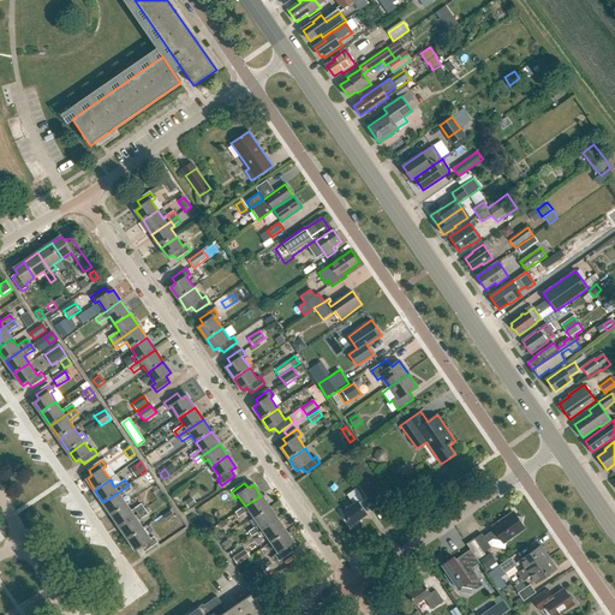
[(129,485),(103,502),(112,514),(126,503),(121,497),(125,495),(132,490),(129,485)]
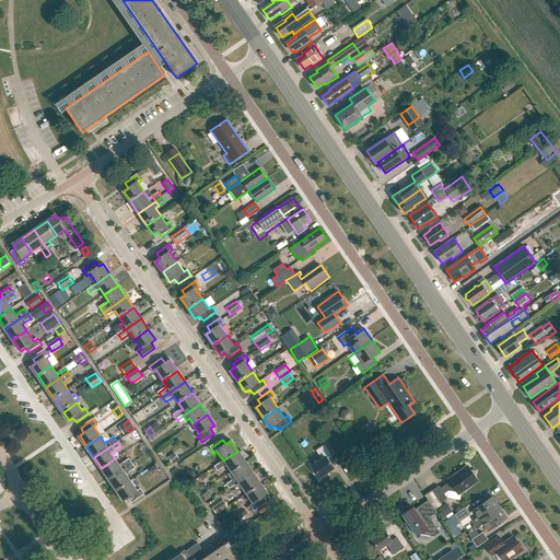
[(334,468),(334,467),(327,458),(331,455),(325,445),(316,451),(322,458),(311,465),(319,478),(334,468)]
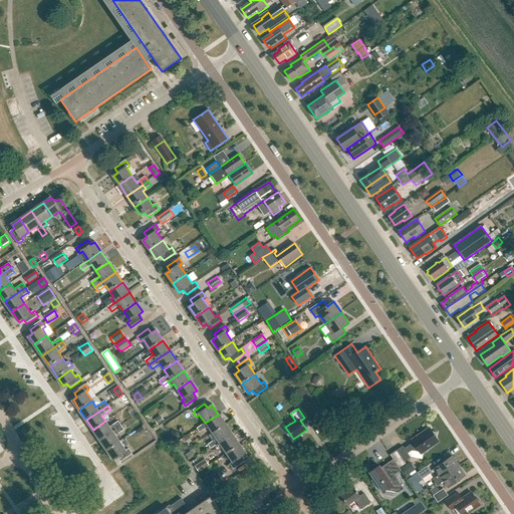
[(213,434),(225,425),(218,415),(205,423),(202,426),(198,429),(201,433),(206,430),(209,428),(213,434)]
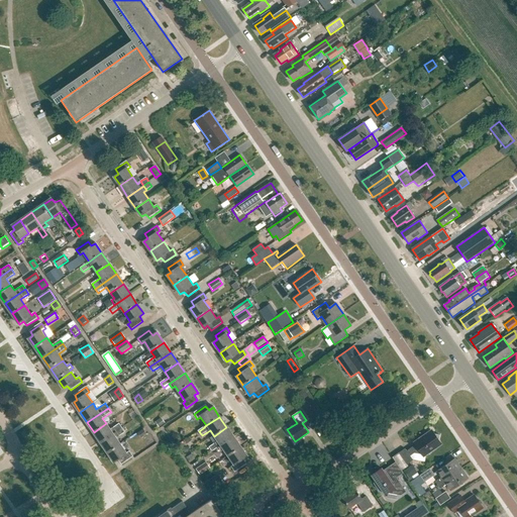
[(162,418),(156,422),(159,427),(166,423),(162,418)]
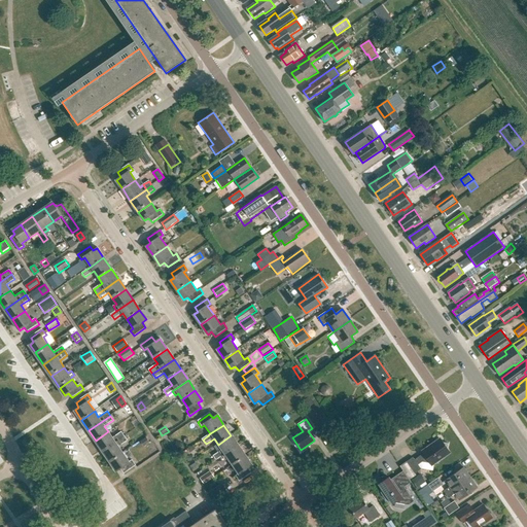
[(108,431),(96,441),(103,451),(125,435),(121,431),(115,435),(112,437),(108,431)]
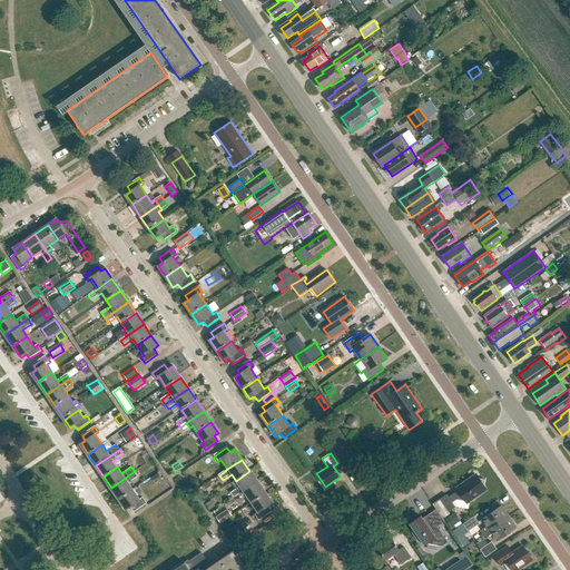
[(135,471),(111,488),(119,499),(133,489),(128,483),(131,481),(138,475),(135,471)]
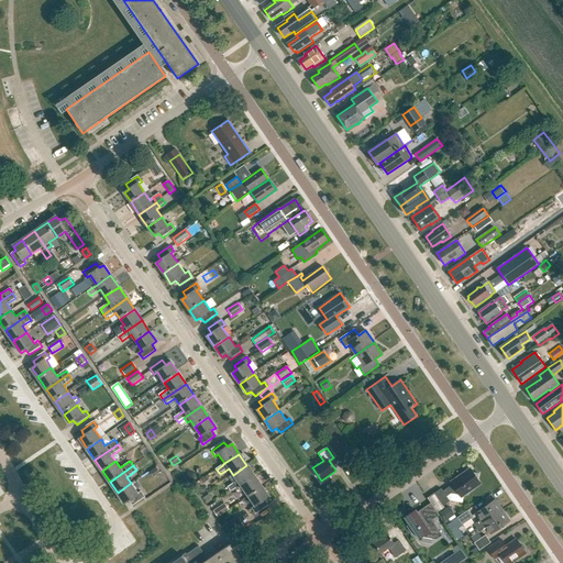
[(236,481),(228,487),(231,492),(236,488),(254,476),(246,465),(233,475),(236,481)]
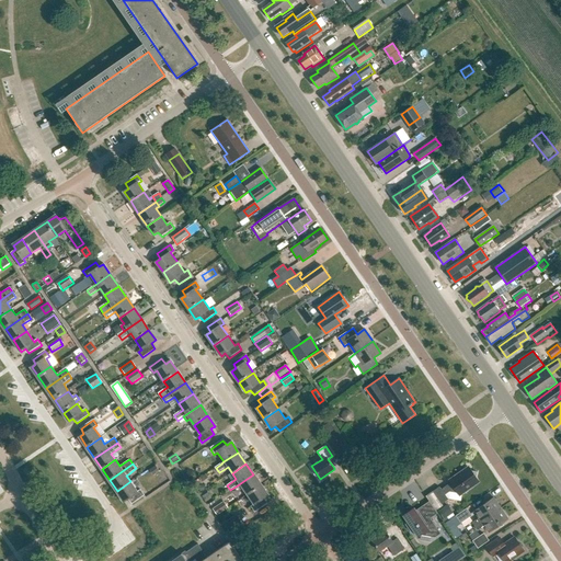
[(152,476),(158,471),(155,466),(149,470),(152,476)]
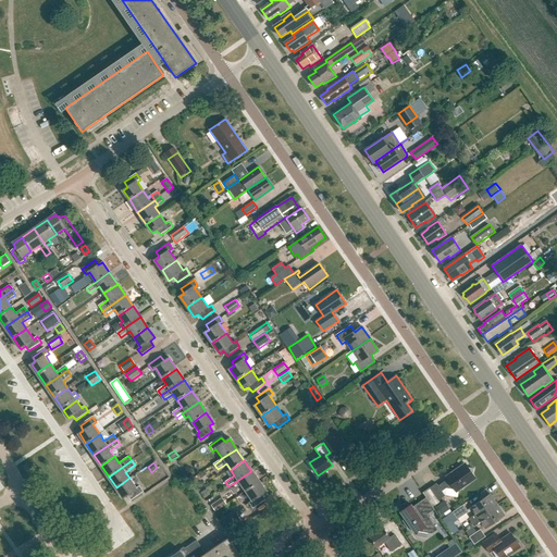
[(430,489),(438,500),(445,496),(442,492),(446,489),(459,491),(475,479),(475,478),(472,480),(470,477),(473,474),(473,469),(461,467),(448,475),(447,480),(437,486),(436,483),(430,489)]
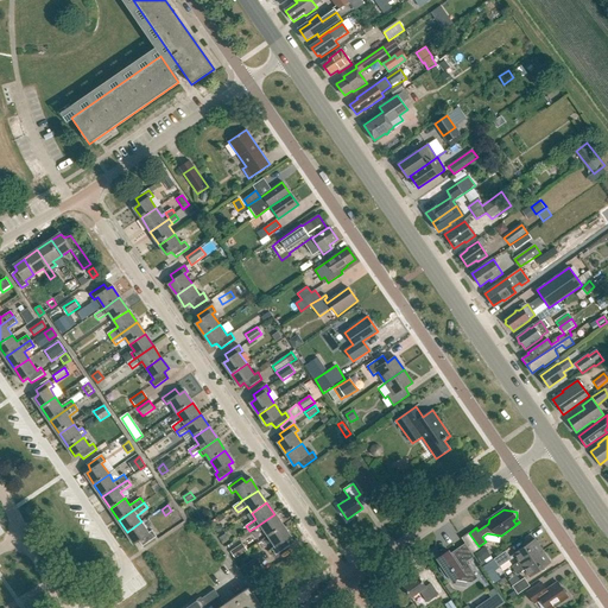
[(274,514),(255,527),(259,532),(263,530),(267,536),(282,526),(274,514)]
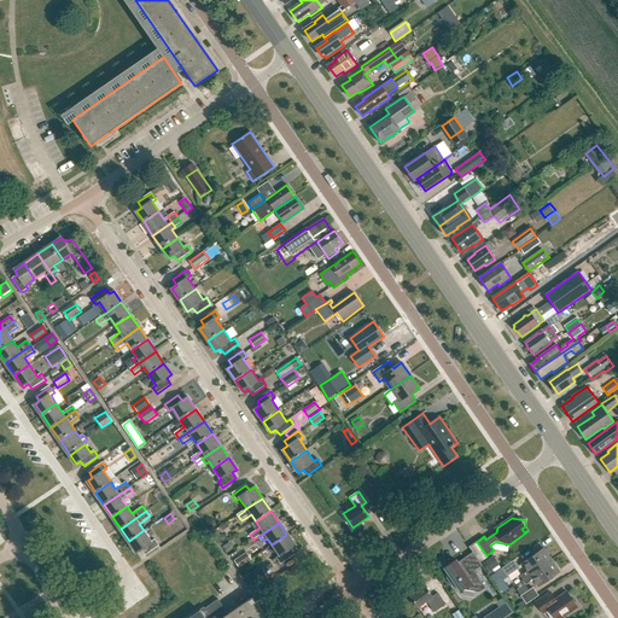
[(144,530),(129,541),(138,553),(141,551),(146,555),(159,546),(155,540),(152,542),(144,530)]
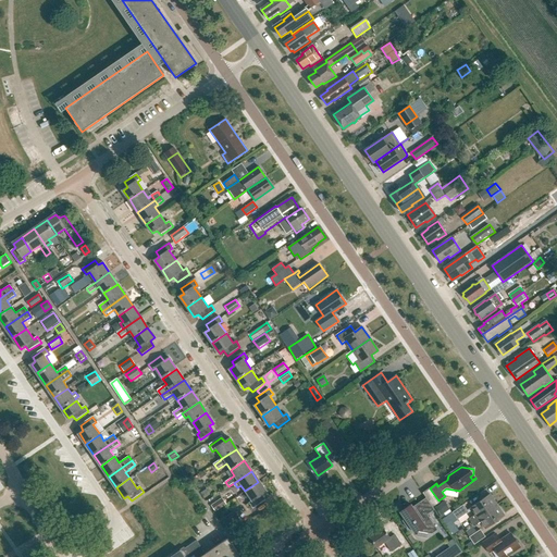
[(258,482),(245,491),(252,502),(248,504),(252,509),(265,500),(262,495),(267,493),(258,482)]
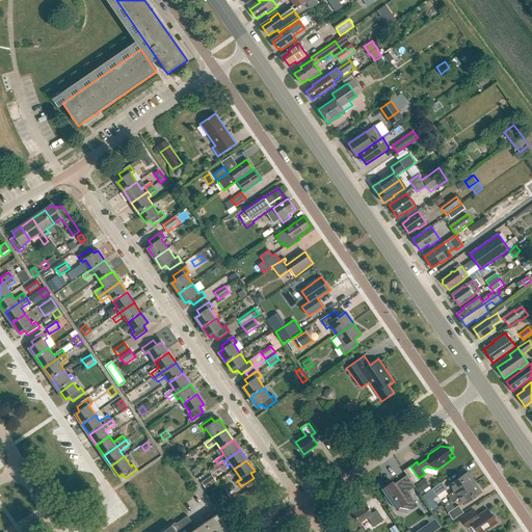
[(407,476),(413,484),(420,480),(419,478),(410,467),(403,471),(407,476)]
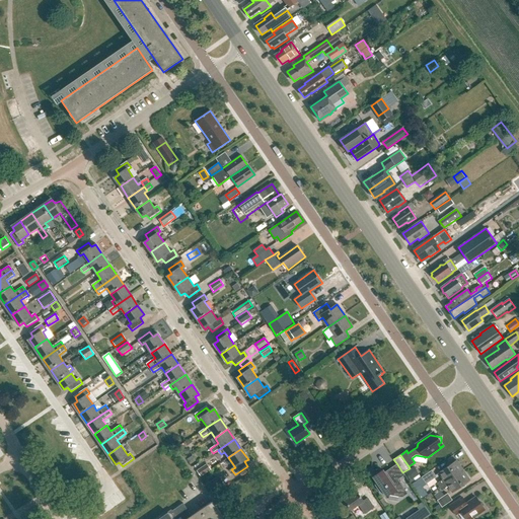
[(439,487),(463,470),(456,460),(438,473),(442,479),(437,484),(439,487)]
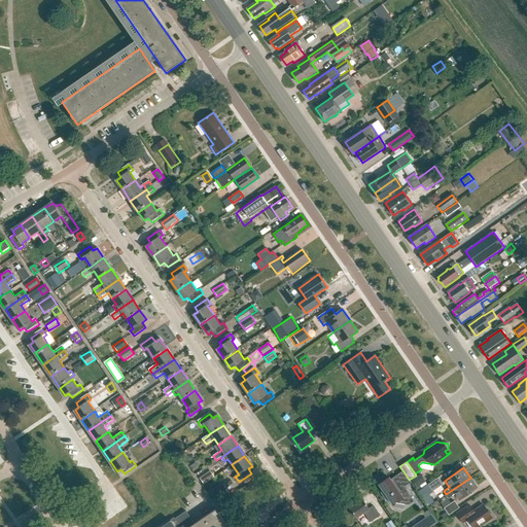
[(214,477),(210,471),(201,478),(204,484),(214,477)]
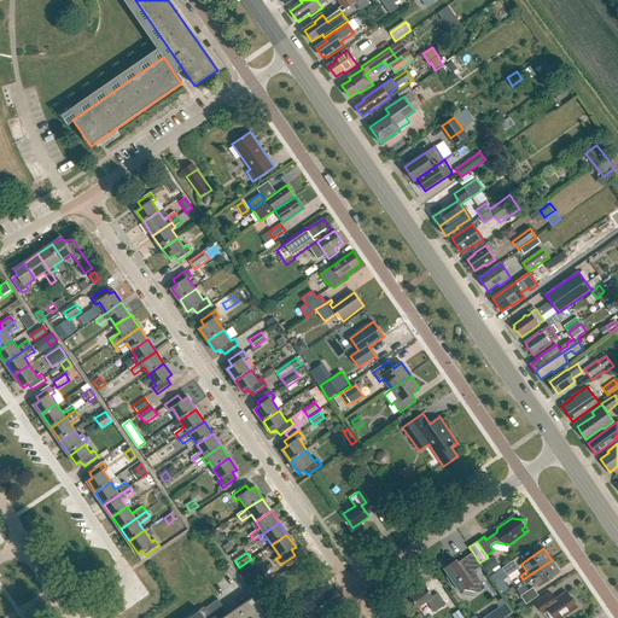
[(479,563),(473,553),(458,563),(455,560),(444,567),(447,573),(447,578),(452,586),(454,583),(460,592),(464,589),(479,593),(485,588),(474,571),(482,566),(479,563)]
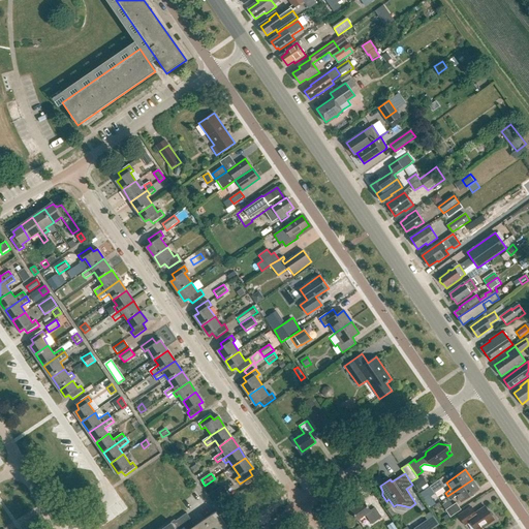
[(426,484),(421,475),(411,481),(416,490),(426,484)]
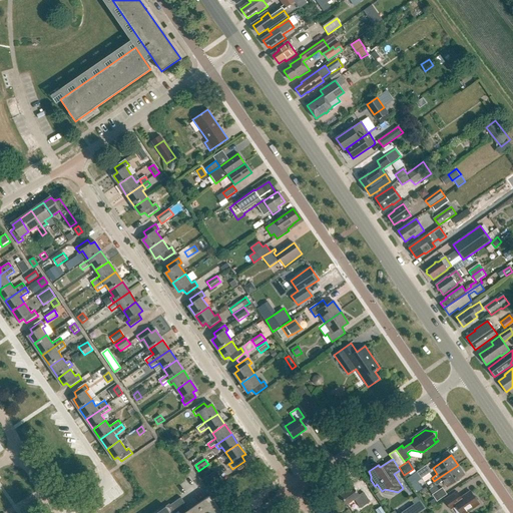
[(415,472),(420,479),(430,472),(426,465),(415,472)]
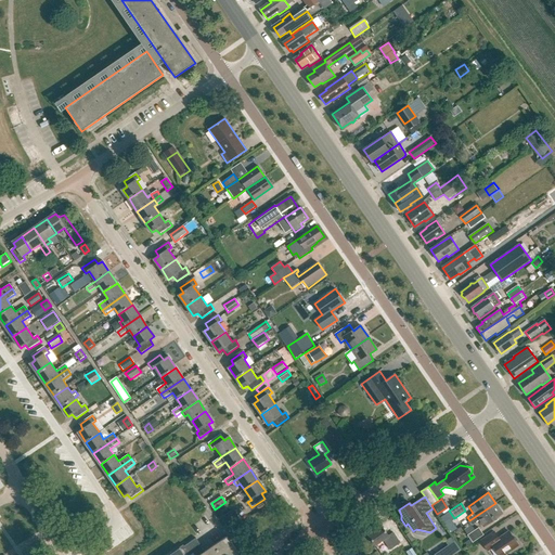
[(479,520),(483,527),(503,514),(495,503),(469,520),(472,525),(479,520)]
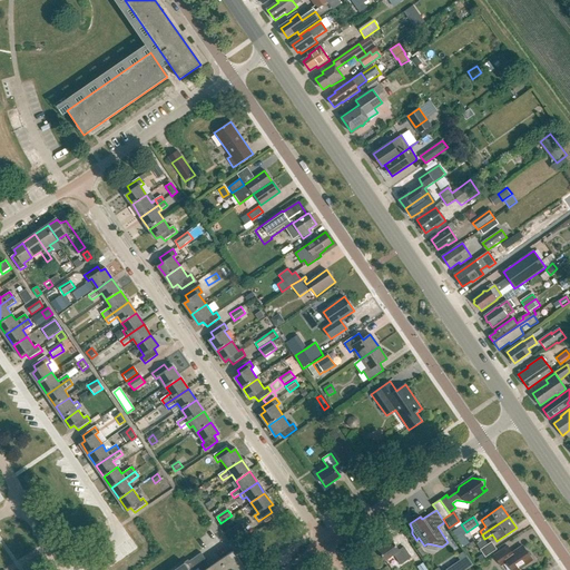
[(244,531),(239,523),(226,532),(231,540),(244,531)]
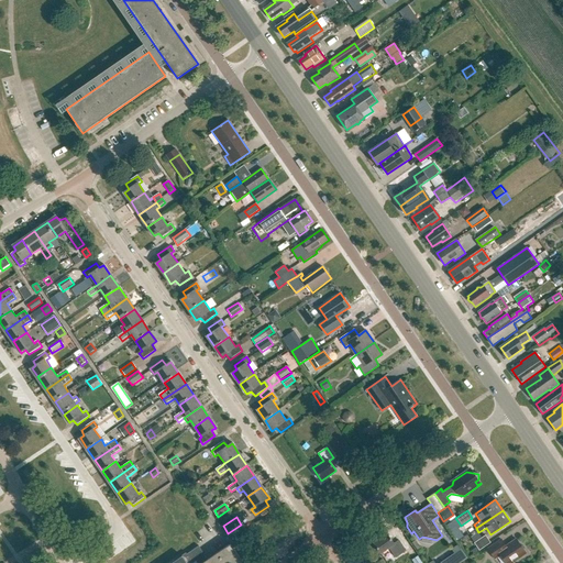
[(446,528),(453,540),(460,537),(454,525),(446,528)]
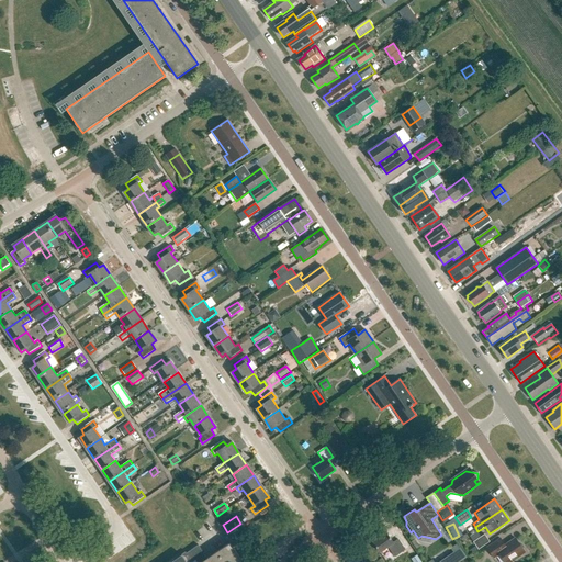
[(372,542),(380,552),(389,547),(395,557),(405,550),(398,540),(393,543),(386,532),(372,542)]
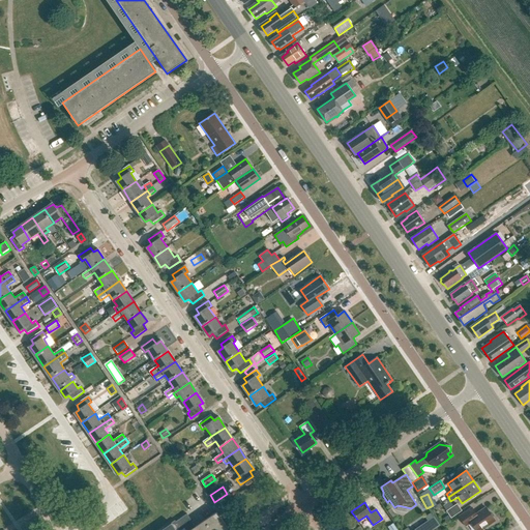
[(457,504),(445,511),(450,519),(462,510),(457,504)]
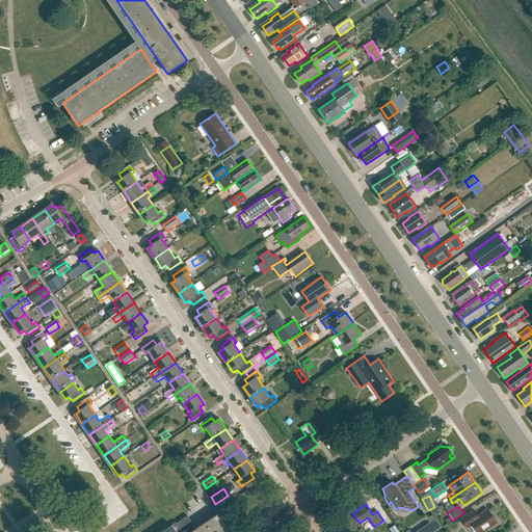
[(460,519),(467,529),(473,525),(477,531),(483,531),(497,524),(487,509),(477,516),(473,510),(460,519)]
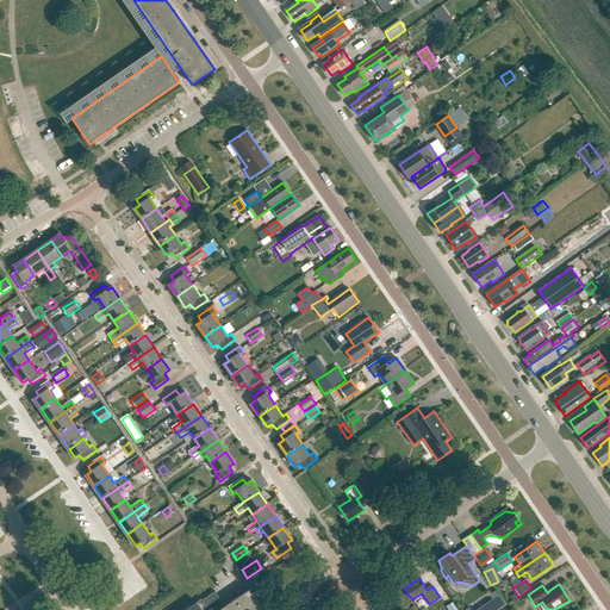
[(261,609),(263,609),(249,590),(225,607),(215,591),(213,592),(203,601),(201,599),(185,609),(261,609)]
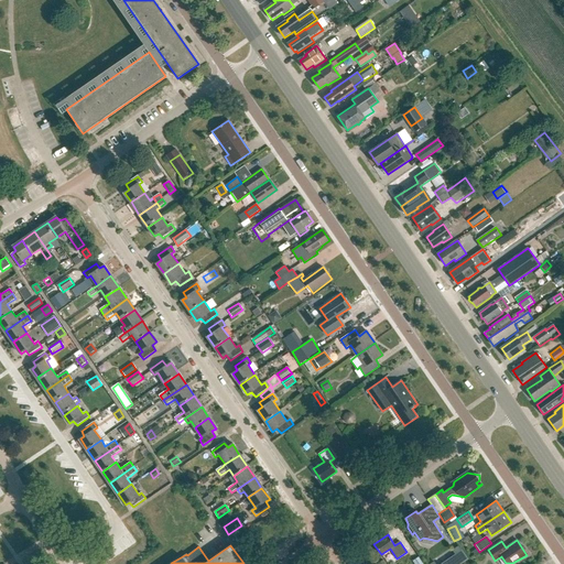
[(459,545),(453,550),(455,554),(441,563),(459,563),(468,559),(459,545)]
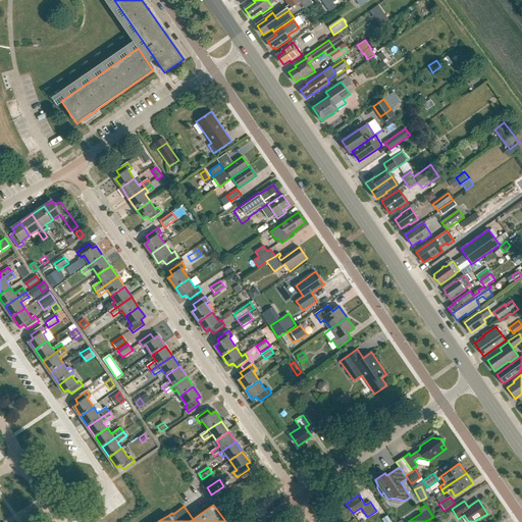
[(414,509),(403,518),(405,521),(417,512),(414,509)]
